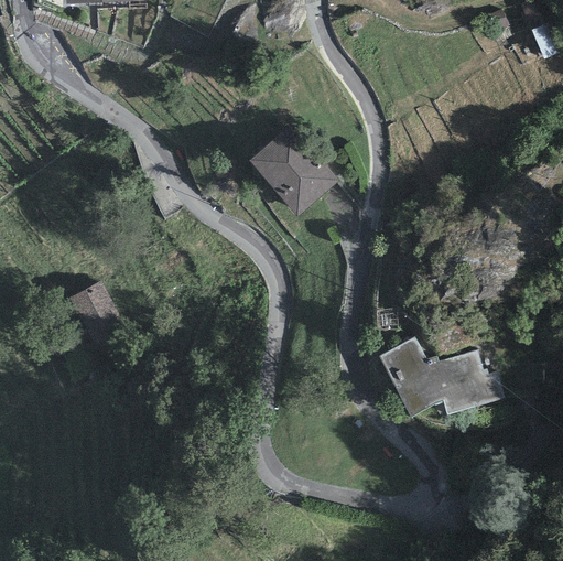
[(556,15),(548,0),(526,0),(520,3),(533,28),(556,15)]
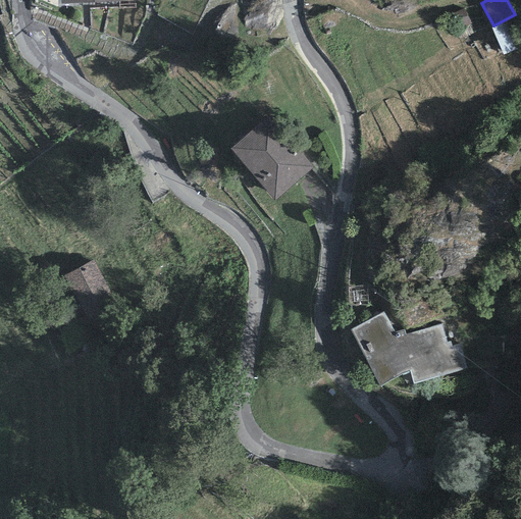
[(472,20),(465,6),(455,12),(462,26),(472,20)]
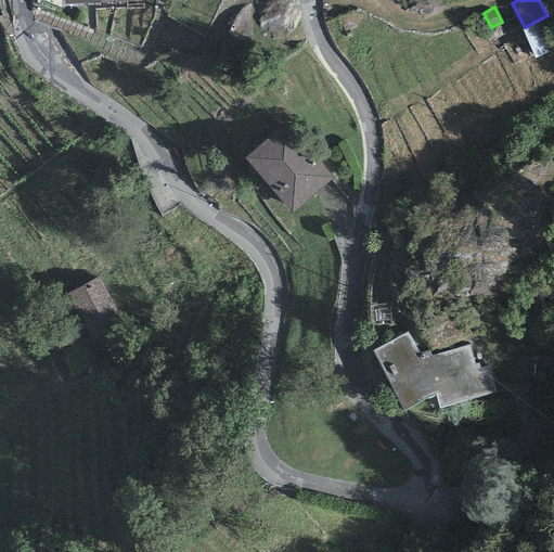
[(336,176),(288,120),(246,158),(294,213),(336,176)]
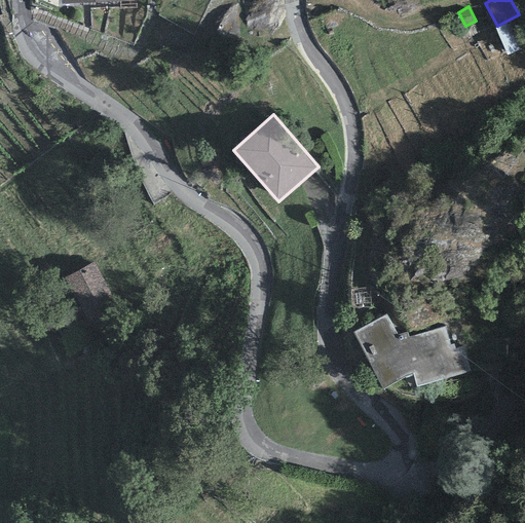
[(84,272),(69,277),(83,313),(106,304),(99,288),(91,291),(84,272)]
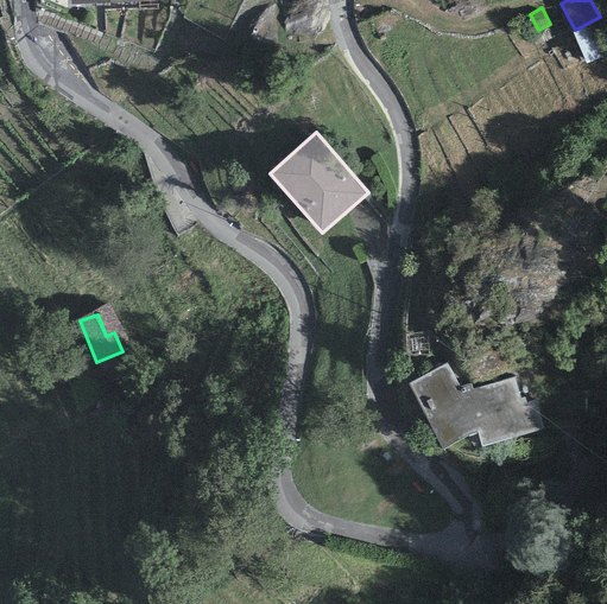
[(449,362),(408,381),(443,449),(478,431),(482,445),(544,428),(536,399),(528,402),(524,394),(518,395),(513,376),(472,389),(469,381),(461,385),(449,362)]
